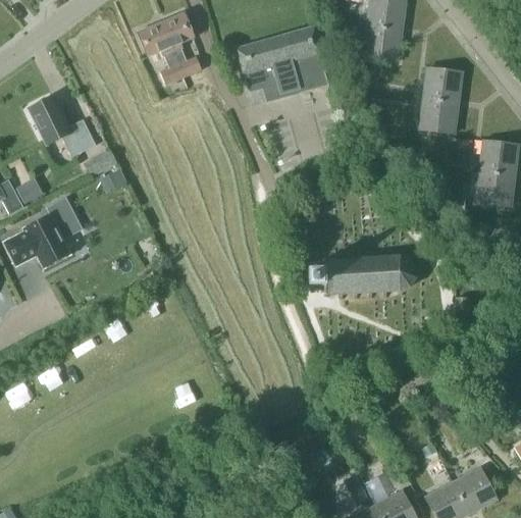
[(370,0),(367,23),(402,29),(405,0),(370,0)]
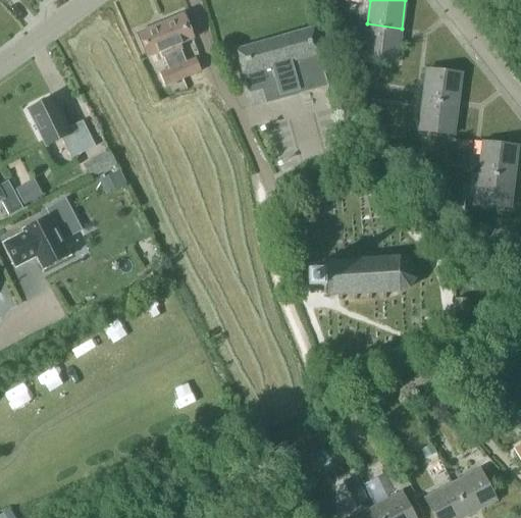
[(181,41),(194,36),(184,10),(161,20),(184,75),(202,68),(196,55),(187,59),(181,46),(184,45),(181,41)]
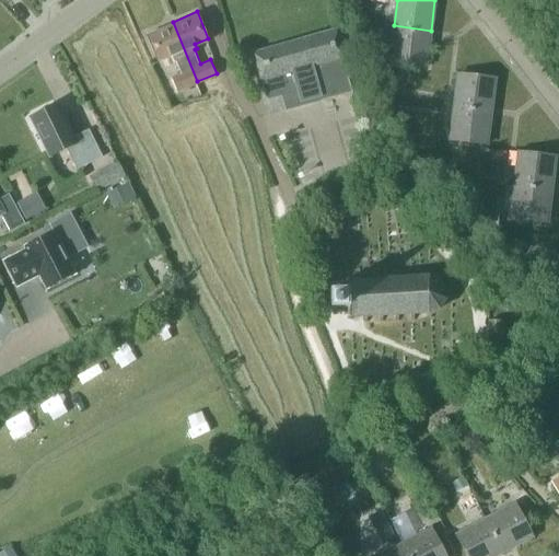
[(177,89),(197,81),(173,22),(148,32),(159,58),(173,53),(174,58),(177,57),(183,70),(172,74),(177,89)]
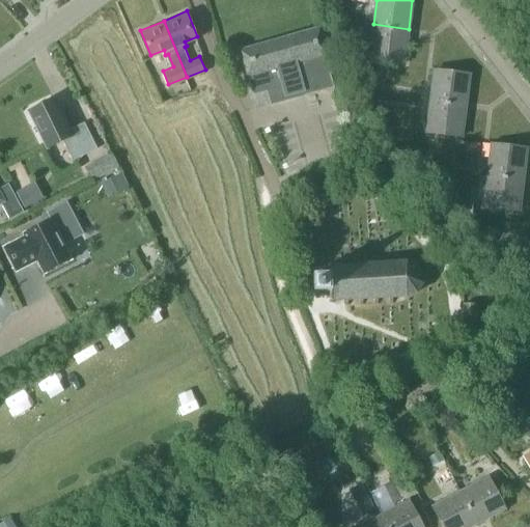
[(405,59),(409,29),(373,24),(369,55),(405,59)]
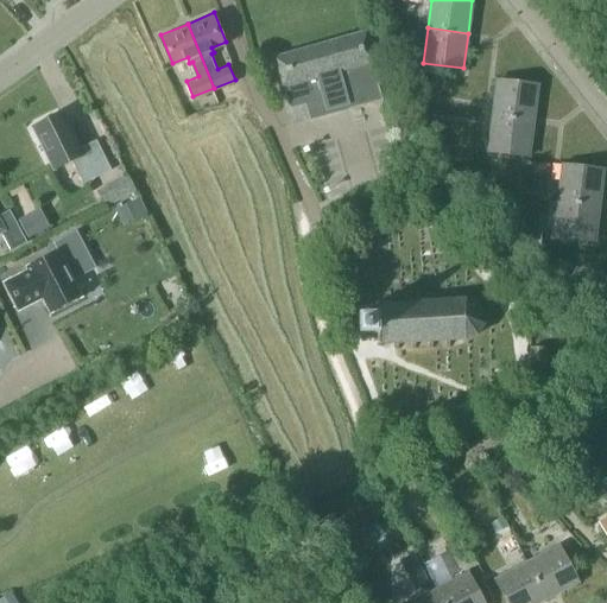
[(366,29),(274,54),(283,84),(284,83),(290,106),(327,96),(329,106),(349,100),(351,106),(384,96),(373,58),(375,58),(366,29)]
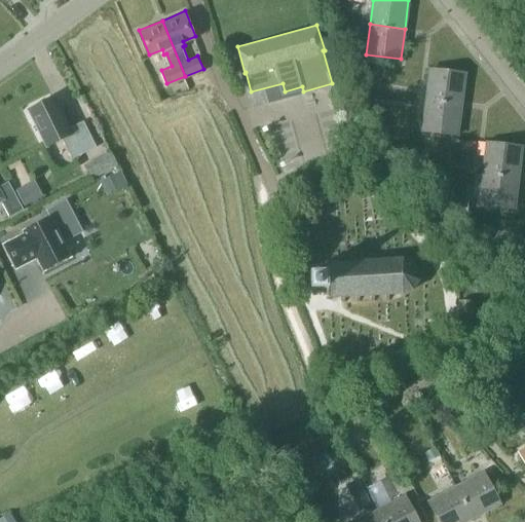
[(461,102),(465,71),(430,67),(426,97),(461,102)]
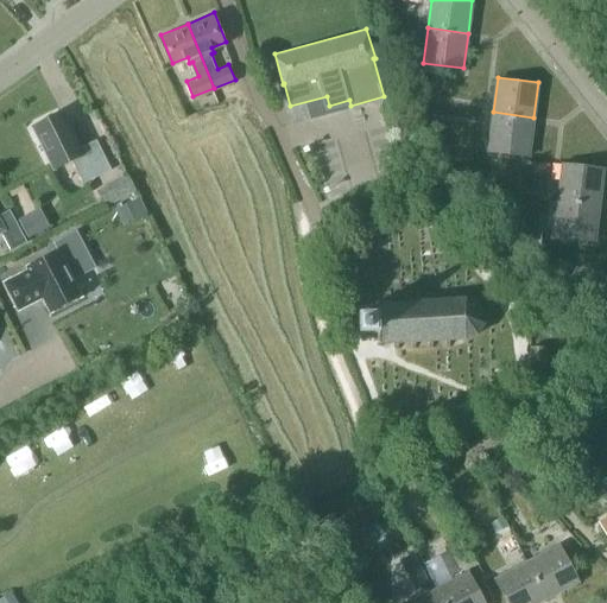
[(422,105),(421,116),(435,118),(436,106),(422,105)]
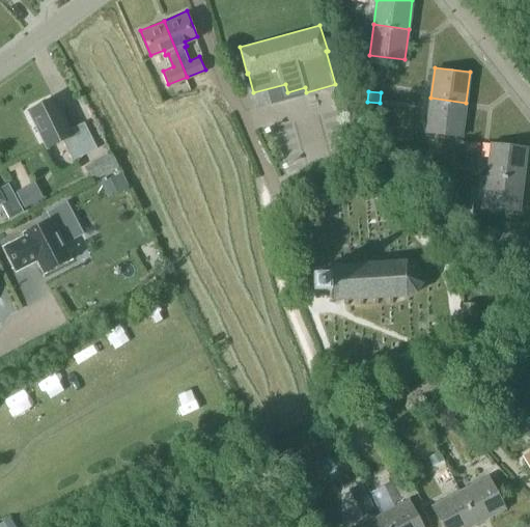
[(73,158),(98,145),(84,119),(70,128),(54,95),(29,108),(48,145),(62,138),(73,158)]
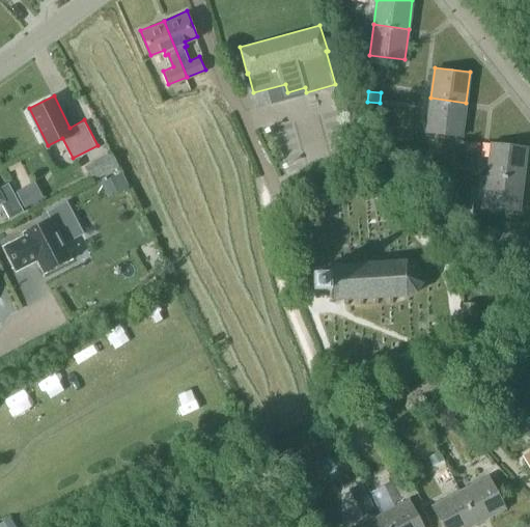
[(462,134),(466,103),(430,98),(426,129),(462,134)]
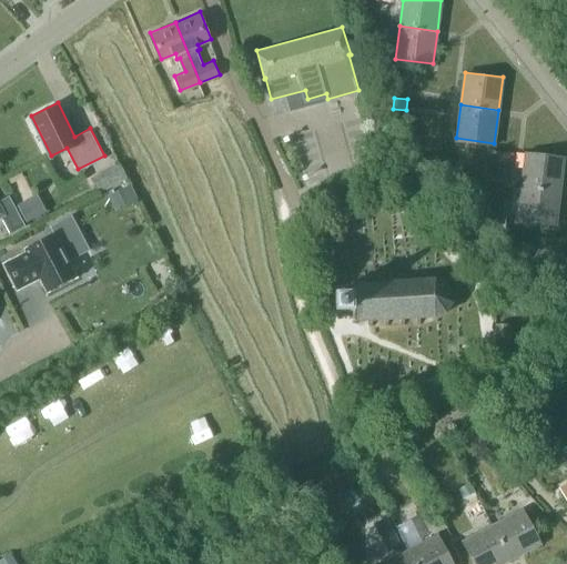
[(514,161),(515,150),(498,149),(497,159),(514,161)]
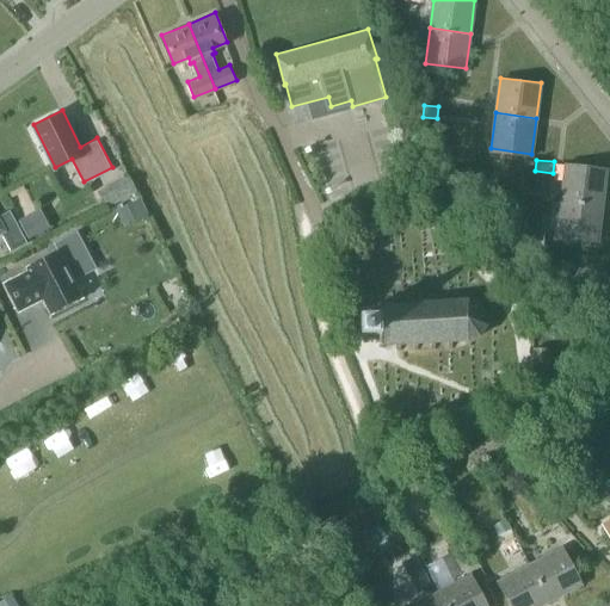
[(602,203),(607,167),(566,162),(561,198),(602,203)]
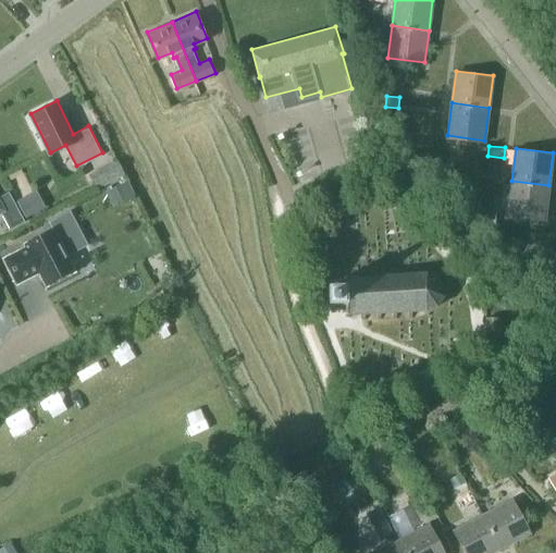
[(118,158),(99,167),(108,182),(125,172),(118,158)]
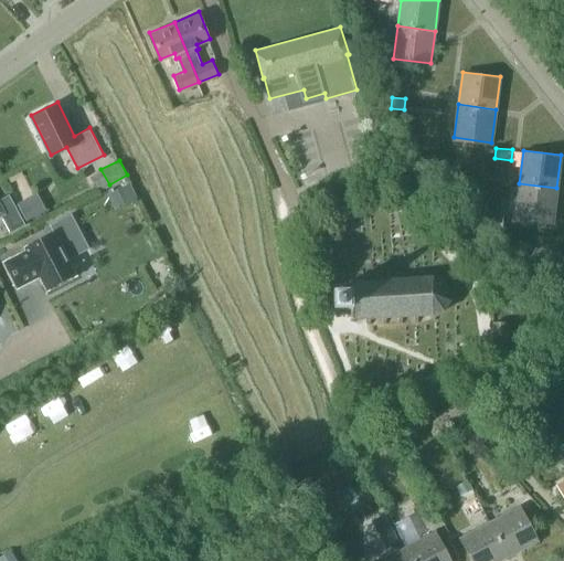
[(108,191),(115,207),(137,196),(130,180),(108,191)]
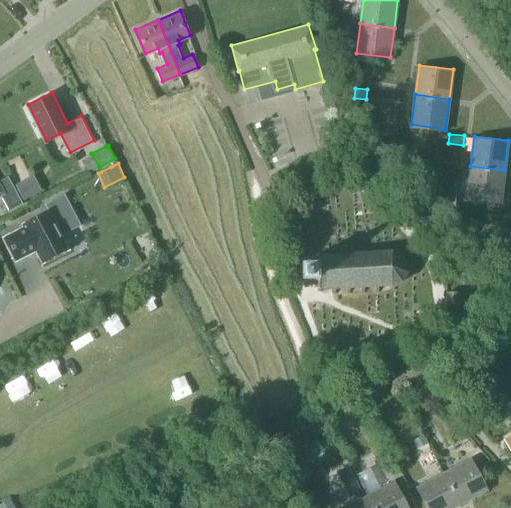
[(501,200),(504,170),(470,166),(467,196),(501,200)]
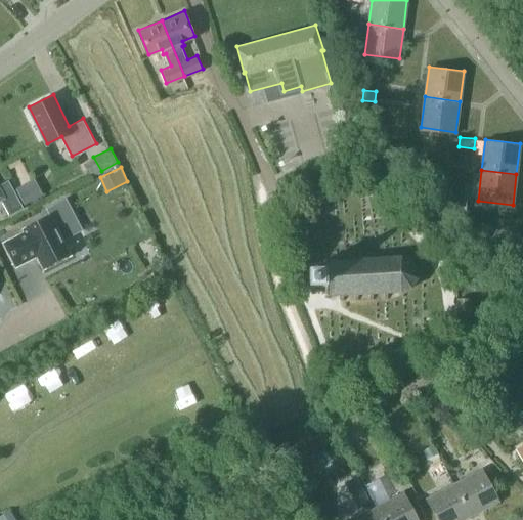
[(8,178),(0,182),(0,193),(0,195),(10,213),(24,206),(8,178)]
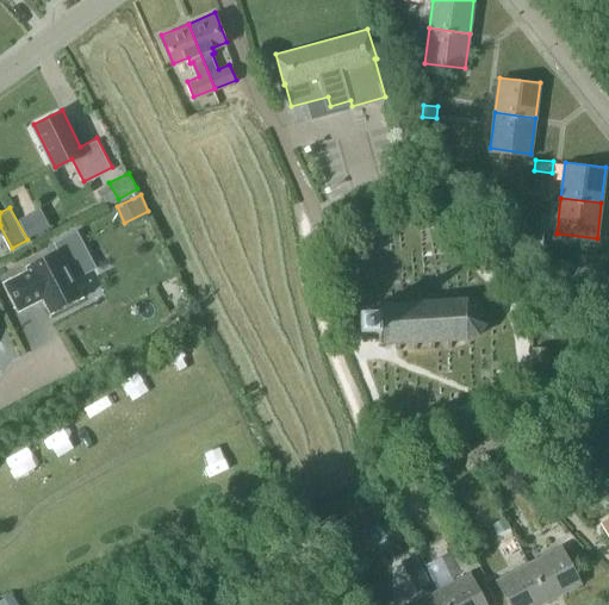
[(19,217),(29,235),(43,228),(33,209),(19,217)]
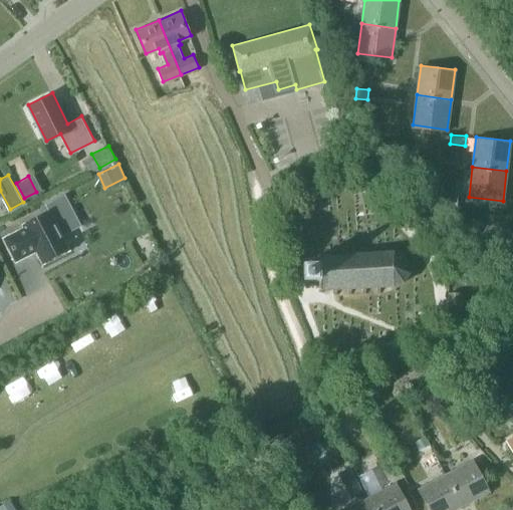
[(458,193),(443,191),(441,206),(456,208),(458,193)]
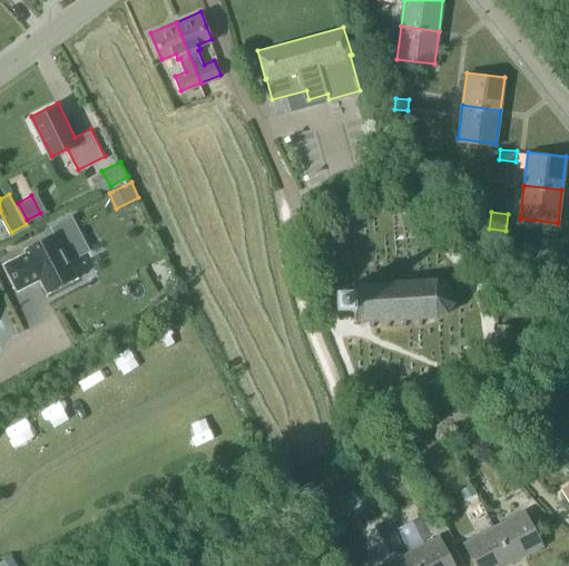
[(25,250),(2,262),(17,291),(40,279),(47,291),(78,274),(70,259),(66,251),(80,243),(71,225),(77,223),(72,214),(51,225),(55,232),(23,247),(25,250)]
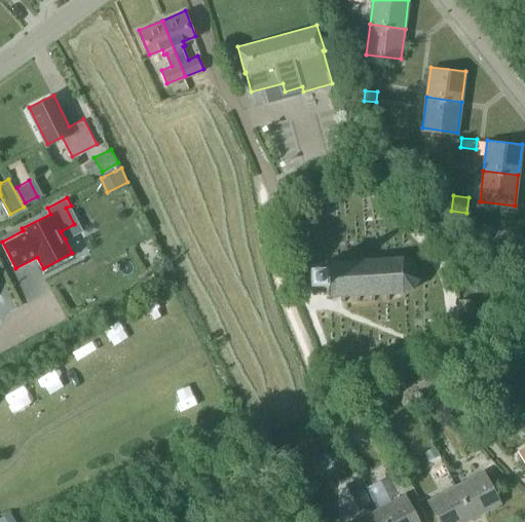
[(488,237),(489,224),(465,222),(464,235),(488,237)]
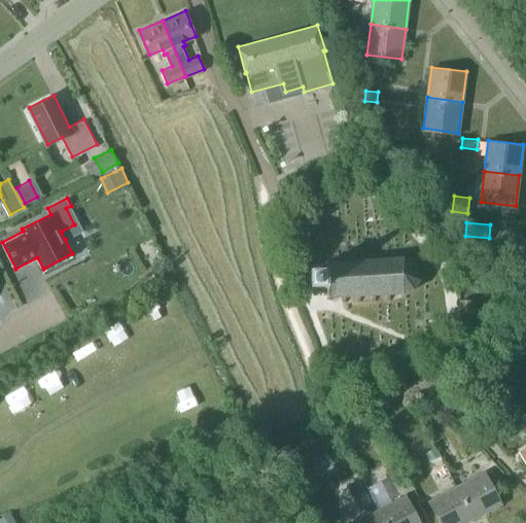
[(410,289),(413,288),(415,286),(414,285),(415,284),(418,281),(419,277),(419,274),(419,270),(417,265),(415,262),(413,259),(404,256),(326,259),(326,262),(311,263),(312,268),(312,285),(327,285),(327,292),(327,294),(343,293),(343,300),(346,300),(346,293),(357,292),(357,299),(360,299),(360,292),(372,292),(373,299),(376,299),(376,292),(387,291),(387,298),(390,298),(390,291),(400,291),(410,289)]
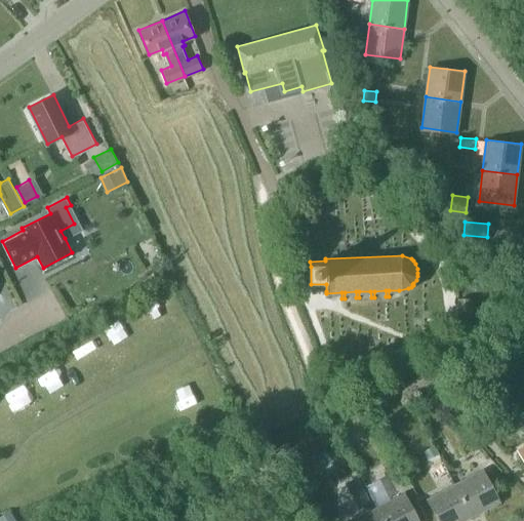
[(473,296),(458,296),(458,315),(473,314),(473,296)]
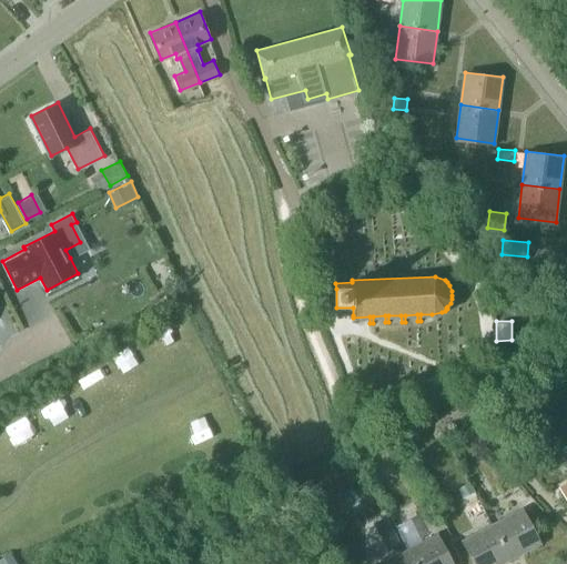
[(469,410),(464,399),(441,411),(446,421),(469,410)]
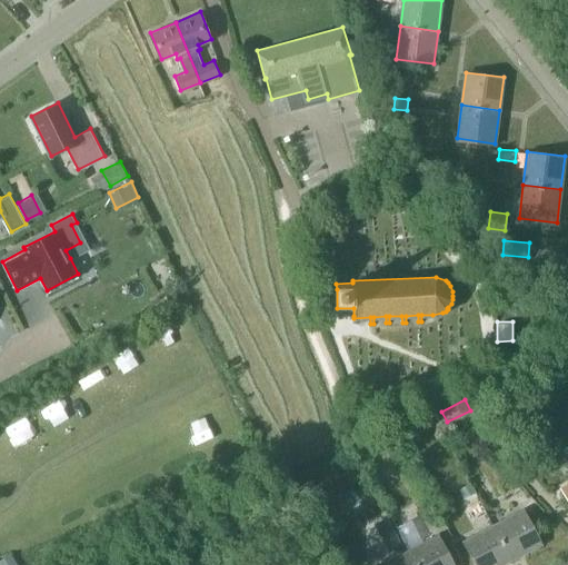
[(470,482),(460,487),(465,496),(475,491),(470,482)]
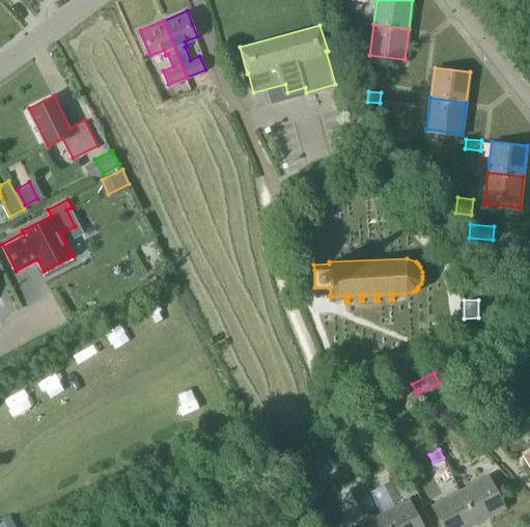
[(477,520),(505,505),(489,474),(461,489),(477,520)]
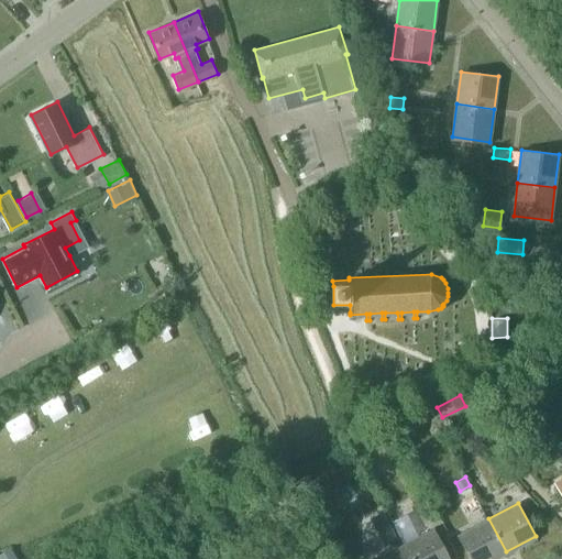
[(383,510),(372,516),(378,527),(386,523),(389,521),(383,510)]
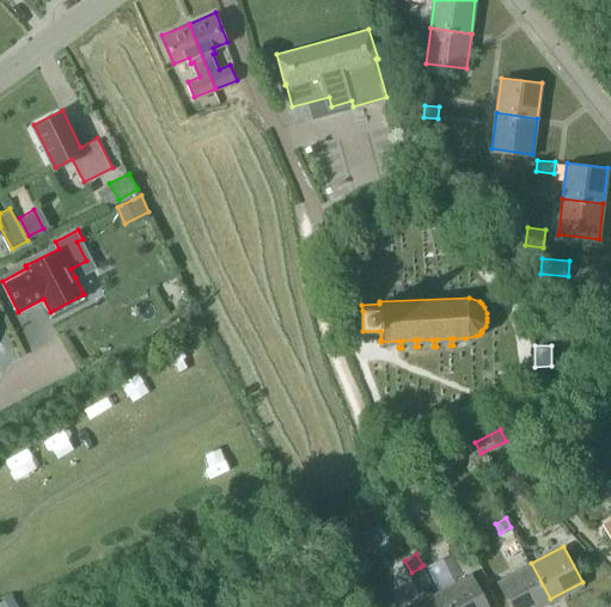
[(513,606),(535,606),(550,599),(531,563),(500,580),(513,606)]
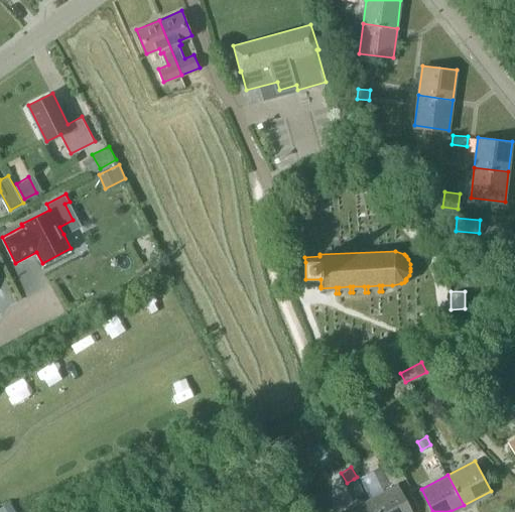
[(371,498),(378,511),(412,511),(397,484),(371,498)]
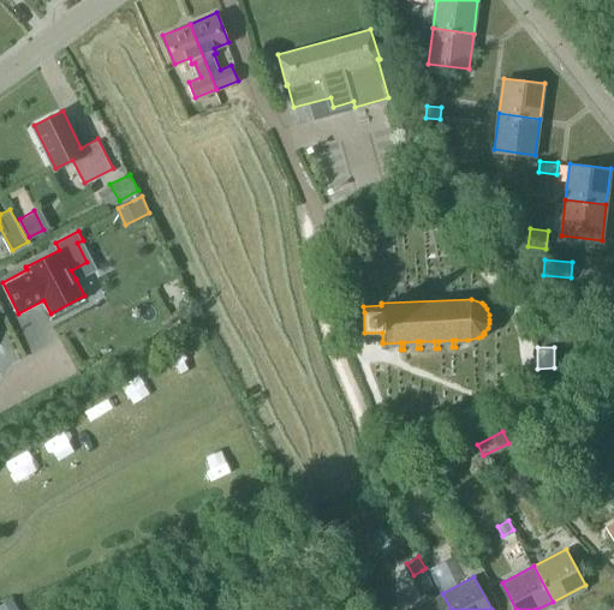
[(410,609),(451,609),(442,593),(410,609)]
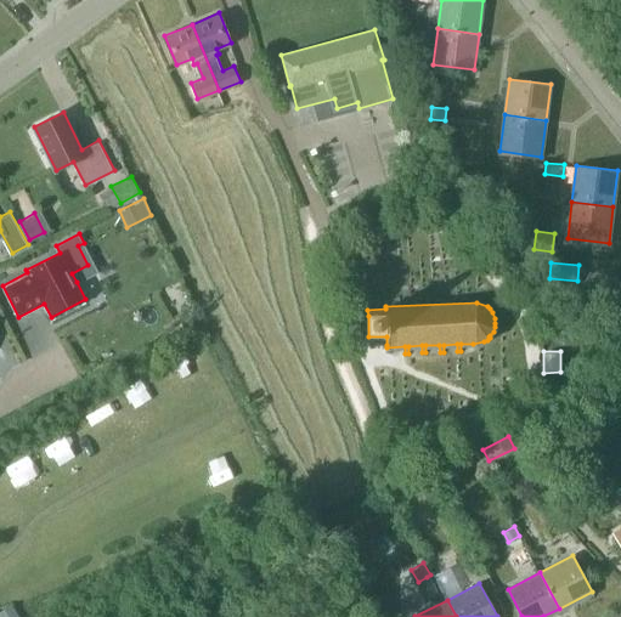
[(0,611),(3,616),(24,616),(17,603),(0,610),(0,611)]
